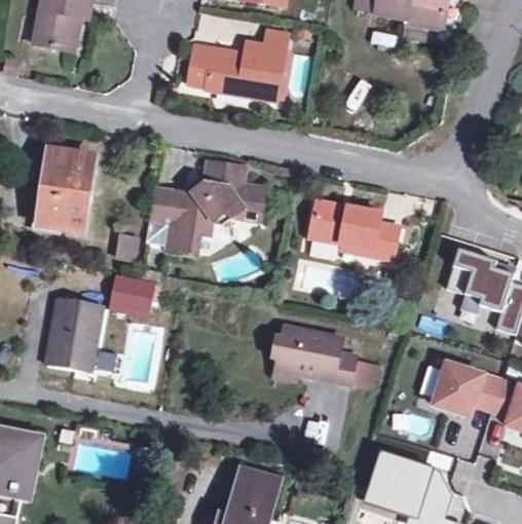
[(70,16),(77,19),(85,20),(87,0),(40,0),(32,44),(64,50),(70,16)]
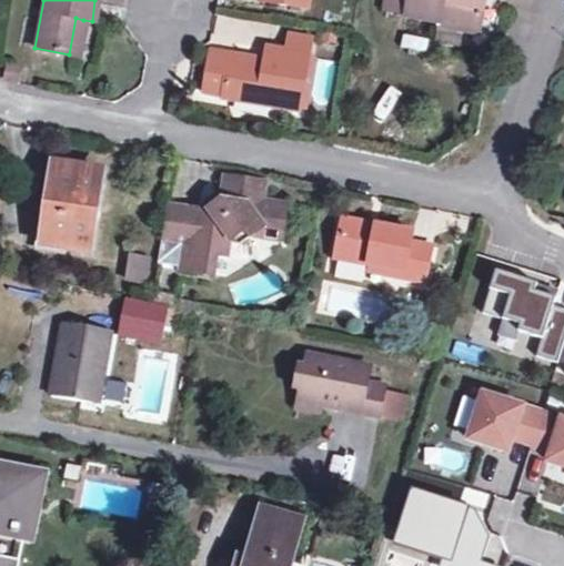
[(383,0),(382,6),(402,10),(403,0),(383,0)]
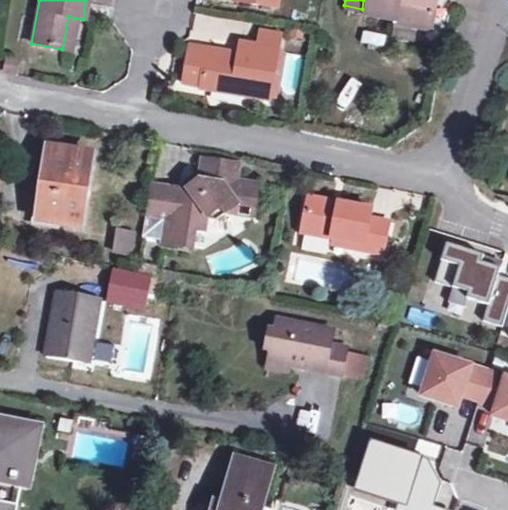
[(363,0),(362,9),(361,11),(391,17),(390,21),(428,28),(433,0),(363,0)]
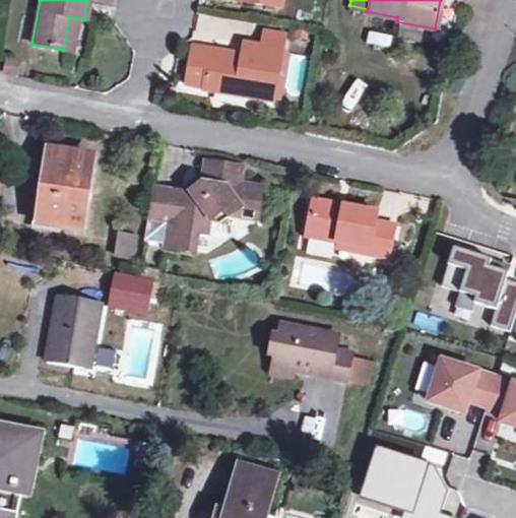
[(71,51),(76,18),(69,16),(63,50),(71,51)]
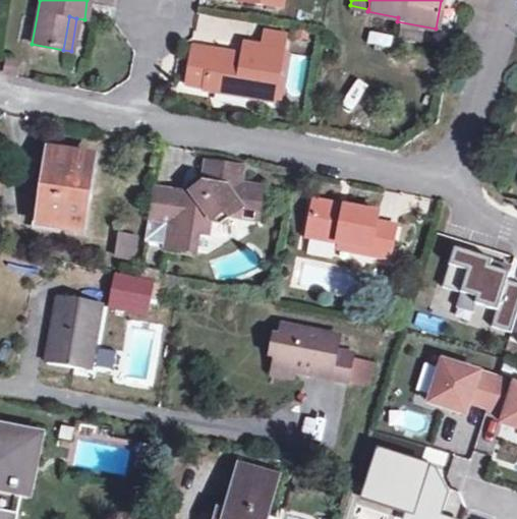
[(263,31),(260,46),(281,50),(284,34),(263,31)]
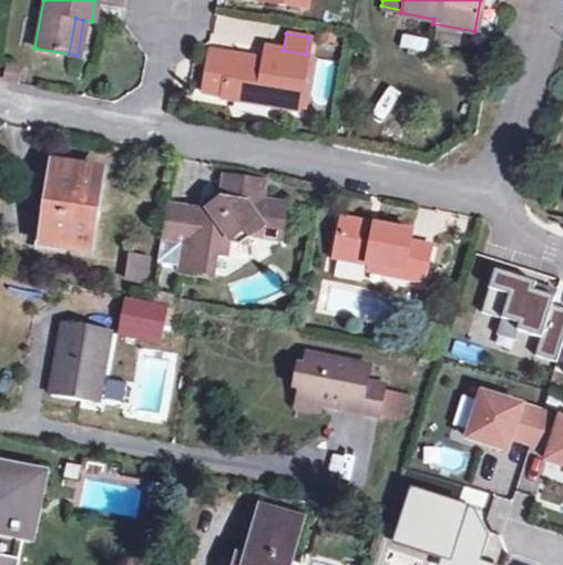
[(227,61),(227,52),(208,49),(201,89),(221,92),(219,95),(296,109),(306,54),(283,50),(264,47),(262,59),(260,67),(227,61)]
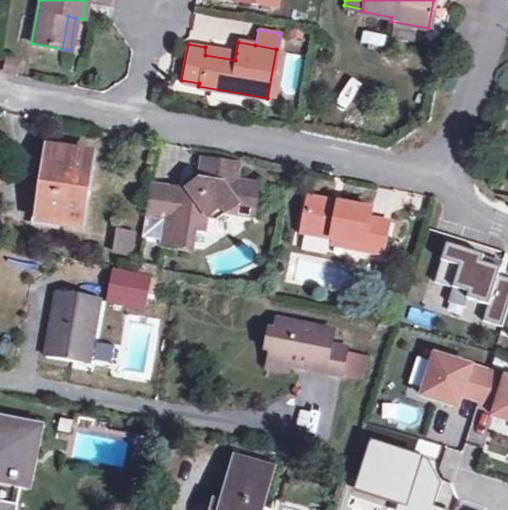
[(236,53),(205,47),(205,55),(235,60),(236,53)]
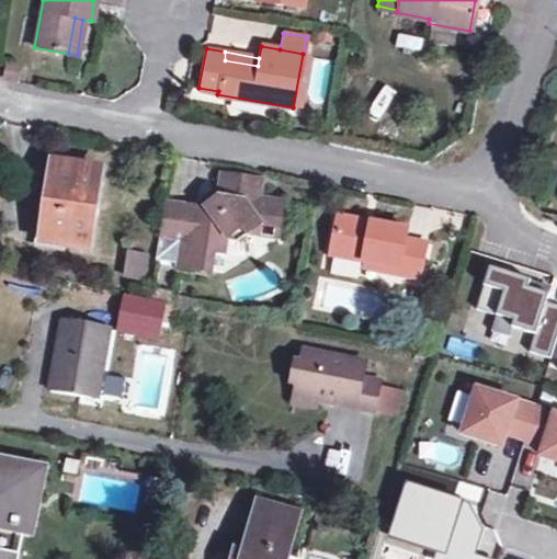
[(4,64),(2,77),(15,79),(18,65),(4,64)]
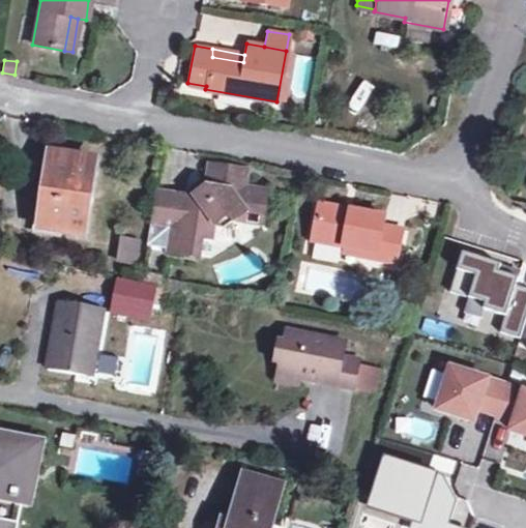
[(93,160),(51,153),(39,226),(82,233),(93,160)]
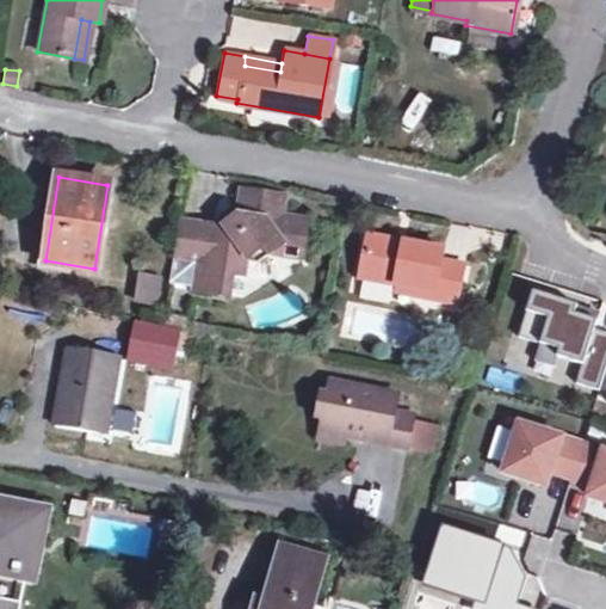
[(235,217),(222,227),(179,220),(173,257),(196,260),(191,289),(227,295),(230,274),(243,276),(245,262),(260,248),(265,259),(270,254),(282,245),(302,247),(307,221),(280,217),(284,198),(239,190),(235,217)]
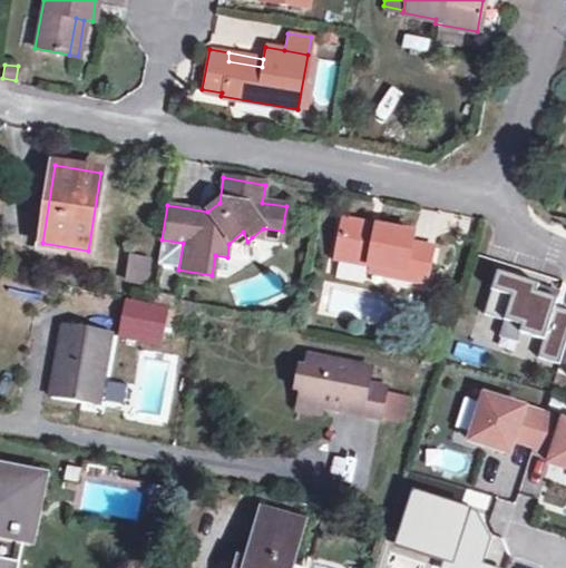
[(203,206),(207,212),(220,203),(215,196),(203,206)]
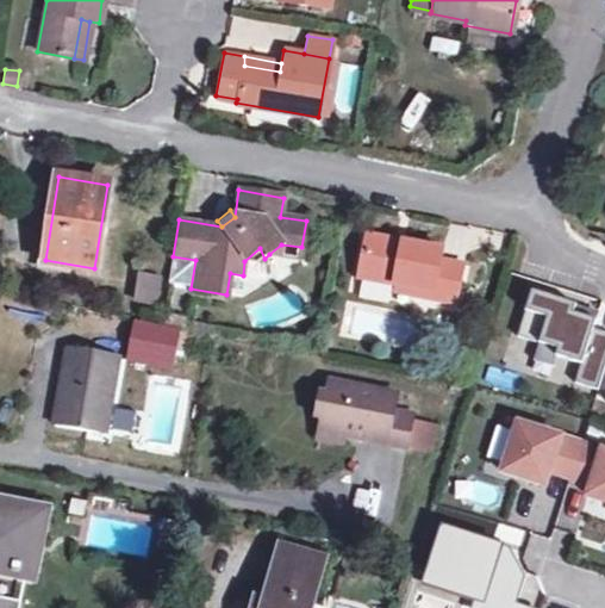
[(430,291),(429,299),(454,304),(461,267),(437,262),(441,249),(365,236),(357,278),(393,284),(430,291)]
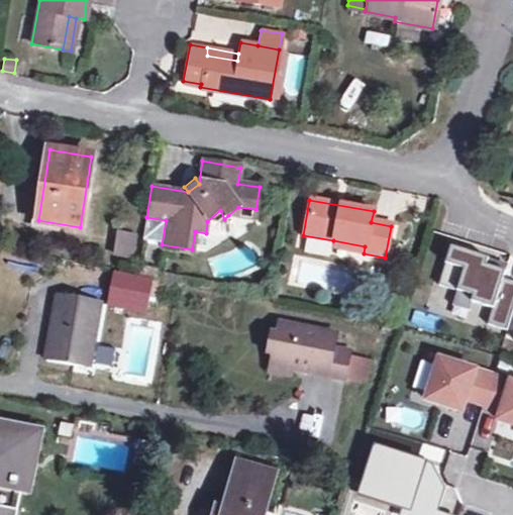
[(253,220),(255,209),(238,207),(228,215),(253,220)]
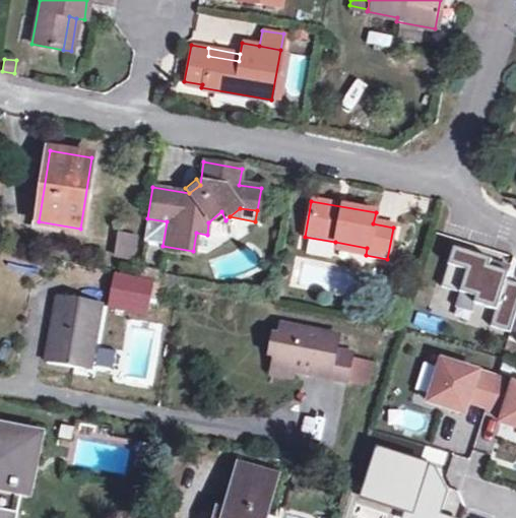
[(208,222),(226,220),(221,211),(208,222)]
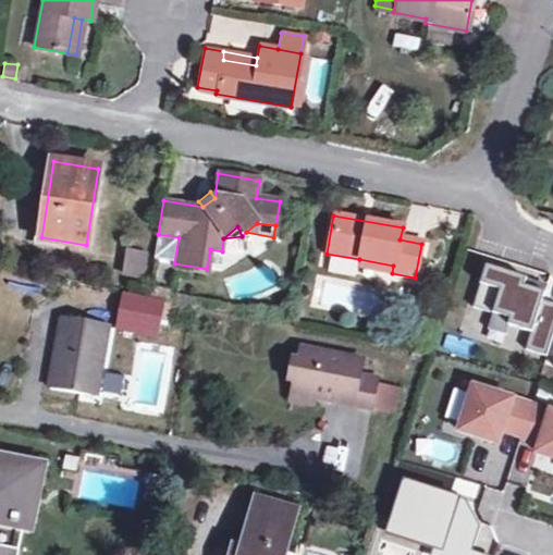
[(121,248),(117,275),(139,280),(142,253),(121,248)]
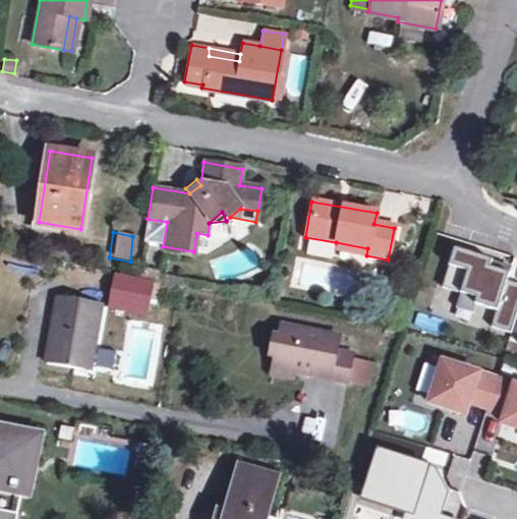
[(335,250),(366,255),(367,248),(336,242),(335,250)]
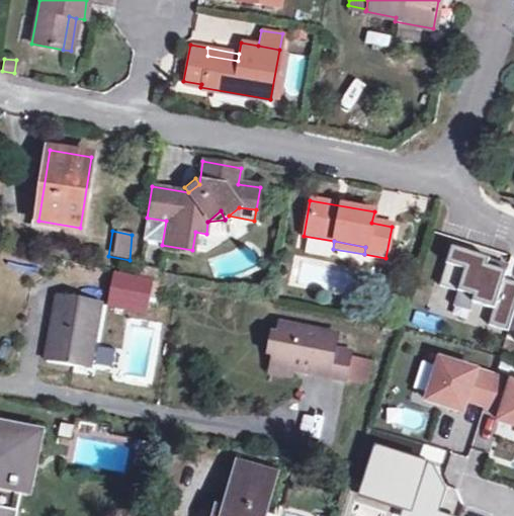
[(506,330),(513,305),(513,281),(502,278),(504,271),(485,265),(488,258),(449,246),(437,284),(472,295),(469,302),(492,309),(487,324),(506,330)]
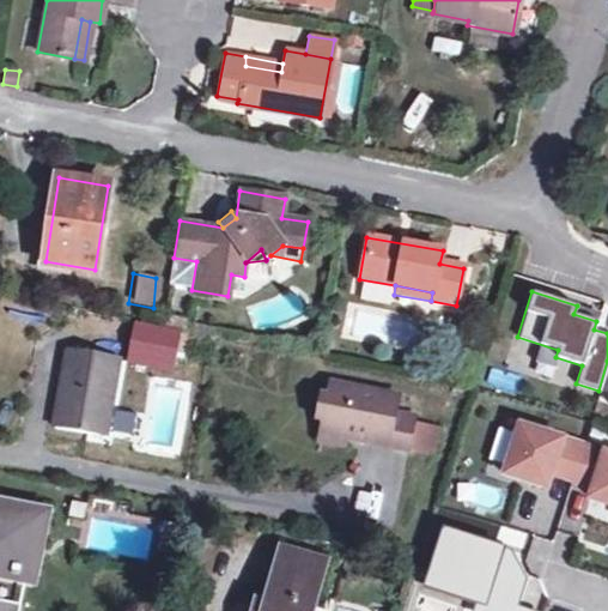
[(175,349),(177,333),(178,331),(134,324),(127,358),(171,367),(175,349)]
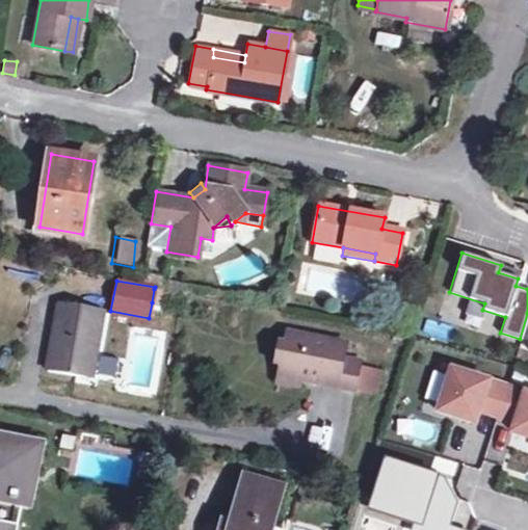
[(161,290),(154,289),(152,302),(159,303),(161,290)]
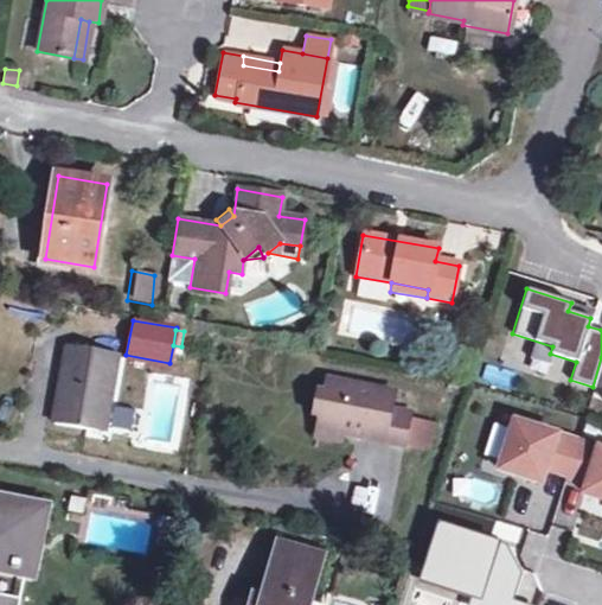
[(66,344),(53,421),(104,431),(117,352),(66,344)]
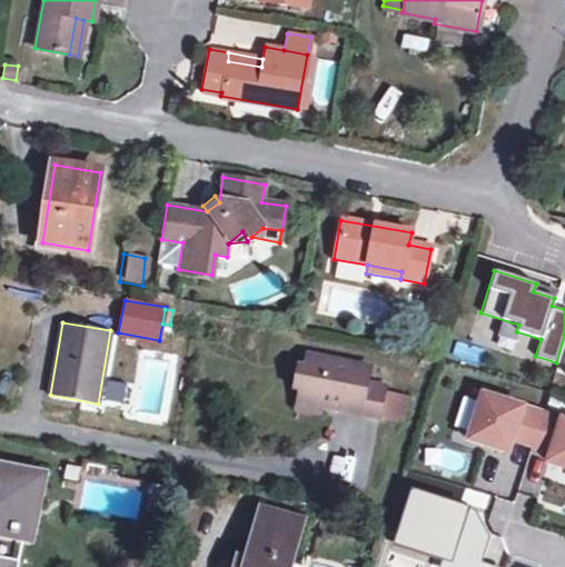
[(369,368),(305,355),(296,400),(320,406),(377,417),(383,393),(384,387),(366,384),(369,368)]
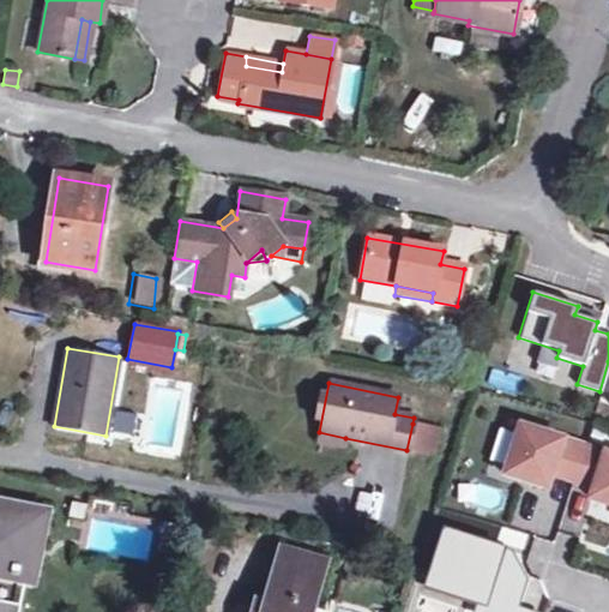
[(412,424),(406,450),(426,454),(430,427),(412,424)]
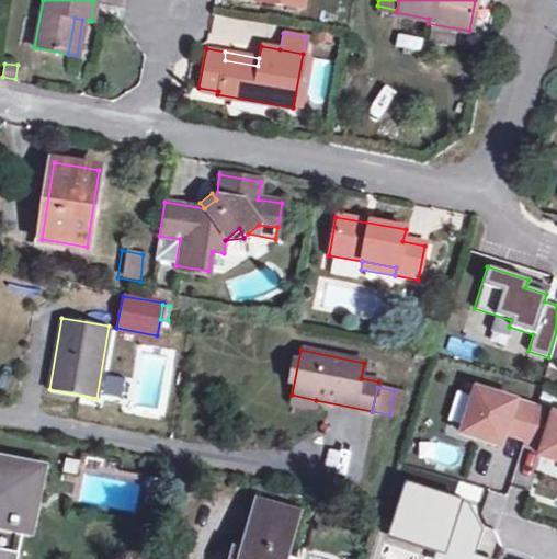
[(533,407),(474,387),(458,432),(498,444),(502,431),(521,437),(521,440),(522,441),(533,407)]
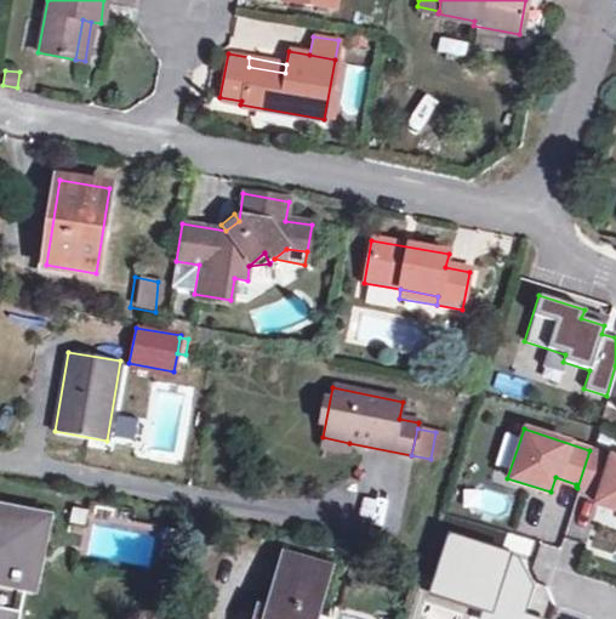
[(349,443),(323,437),(321,444),(348,449),(349,443)]
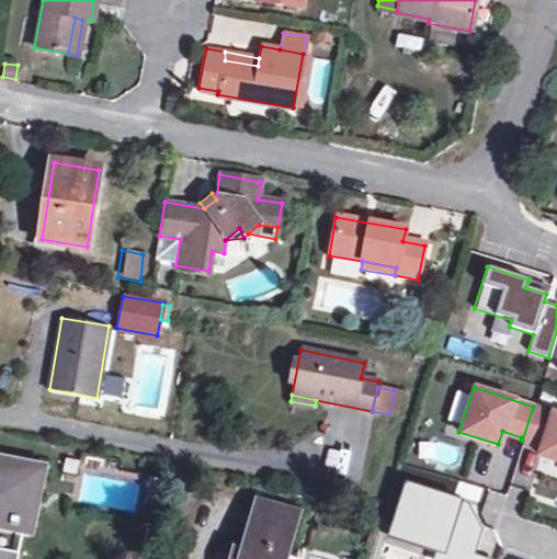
[(556,459),(556,413),(533,407),(522,441),(540,446),(537,454),(556,459)]
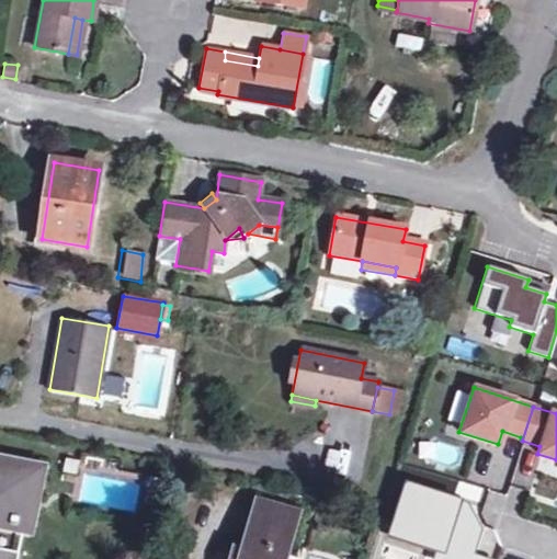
[(523,482),(535,447),(522,443),(510,479),(523,482)]
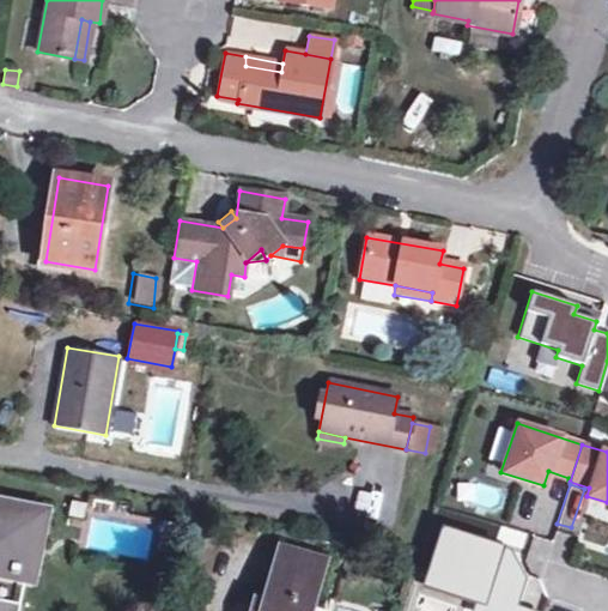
[(72,500),(70,515),(85,518),(87,503),(72,500)]
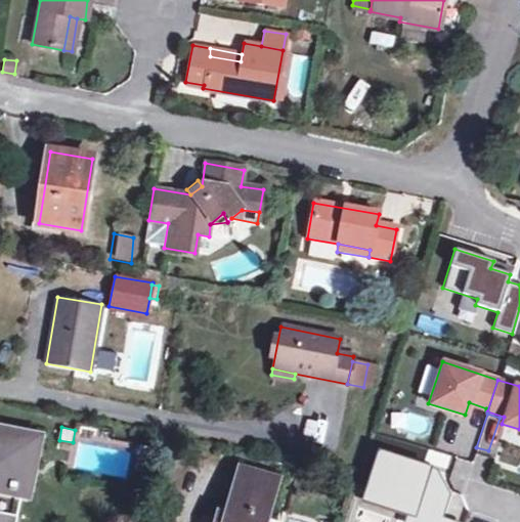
[(0,484),(25,487),(33,443),(0,436),(0,521),(16,521),(18,514),(0,511),(0,484)]
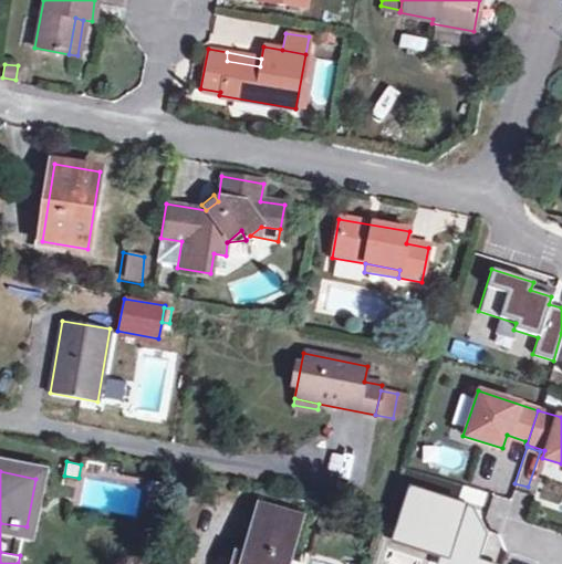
[(464,510),(414,494),(398,540),(444,555),(440,563),(476,563),(470,562),(478,534),(464,510)]
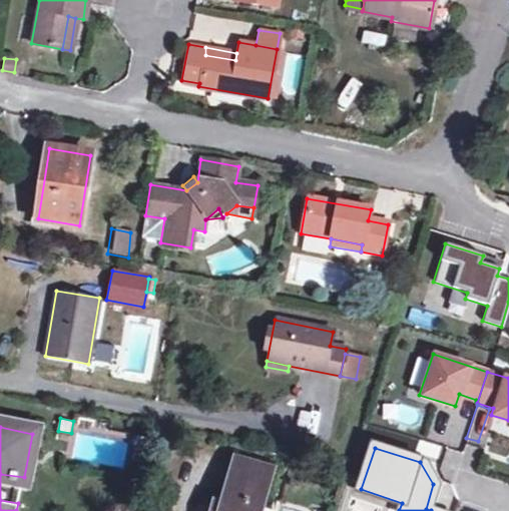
[(260,510),(273,470),(233,459),(220,504),(220,506),(221,507),(219,510),(260,510)]
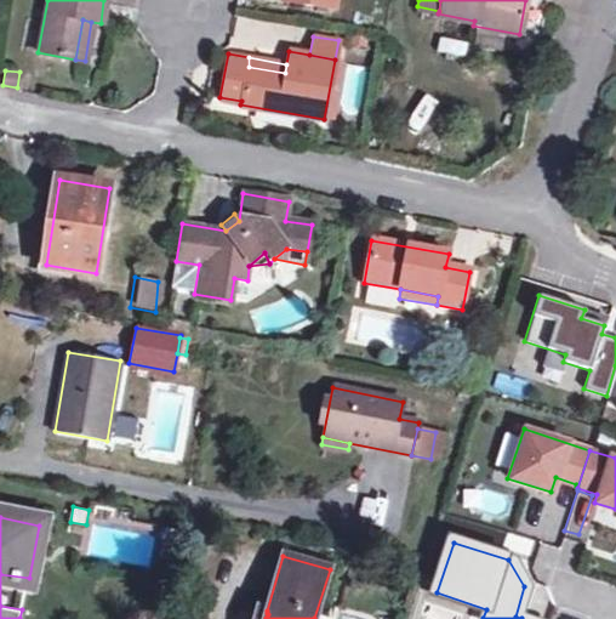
[(258,608),(255,618),(266,618),(268,614),(267,613),(267,611),(258,608)]
